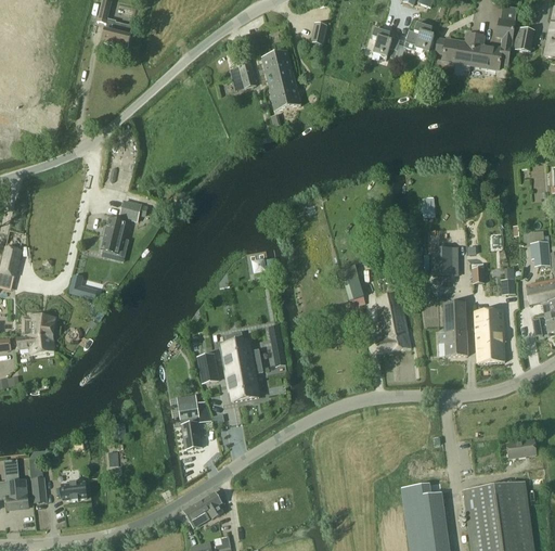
[(111,0),(102,0),(97,20),(105,22),(101,40),(127,47),(130,34),(132,24),(115,20),(116,18),(106,16),(111,0)]
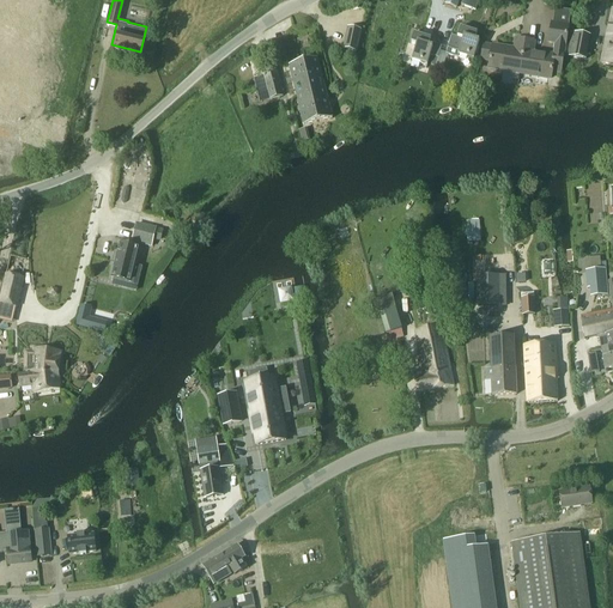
[(612,62),(612,4),(600,59),(612,62)]
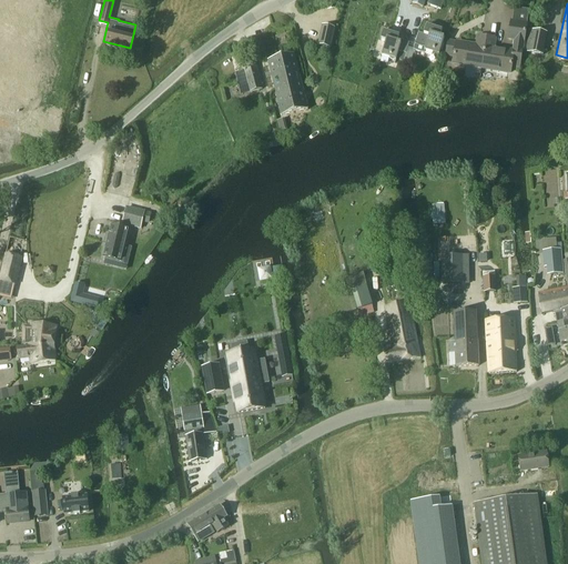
[(486,34),(482,64),(510,70),(511,63),(519,64),(526,20),(528,7),(513,4),(510,18),(507,36),(514,37),(513,48),(494,44),(495,36),(486,34)]
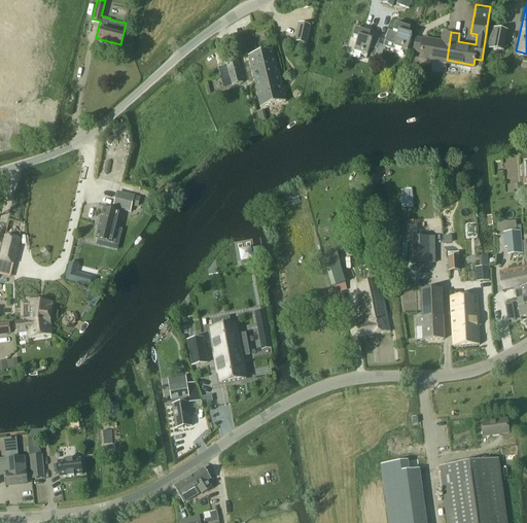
[(311,23),(299,20),(294,38),(307,41),(311,23)]
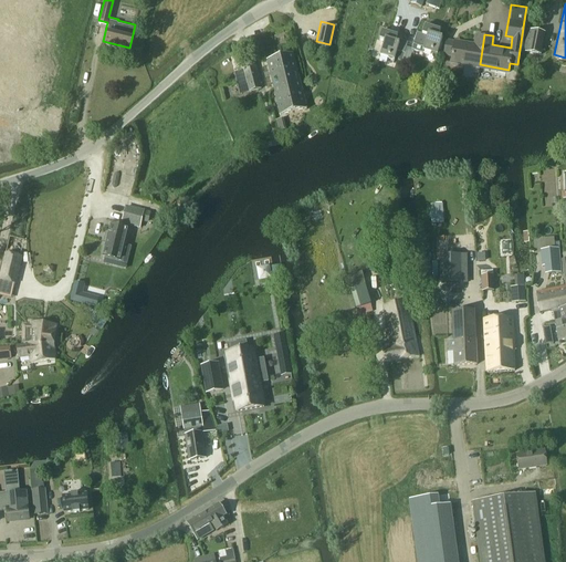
[(412,41),(410,47),(421,50),(422,47),(437,51),(442,34),(438,33),(440,27),(425,21),(421,34),(416,32),(412,41)]
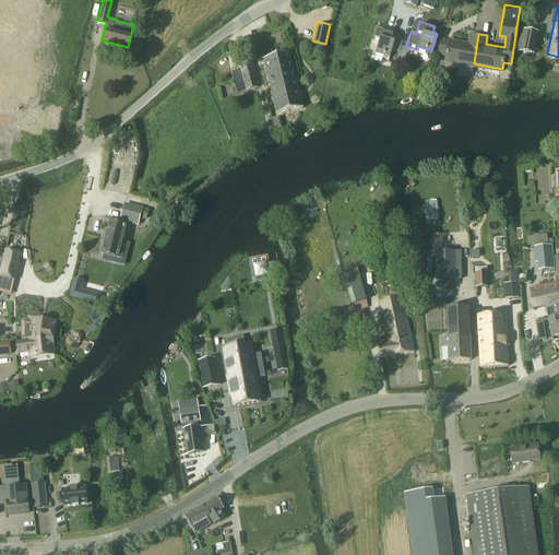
[(399,49),(402,38),(395,36),(395,35),(392,34),(392,31),(377,26),(375,36),(379,37),(375,51),(389,56),(392,47),(399,49)]
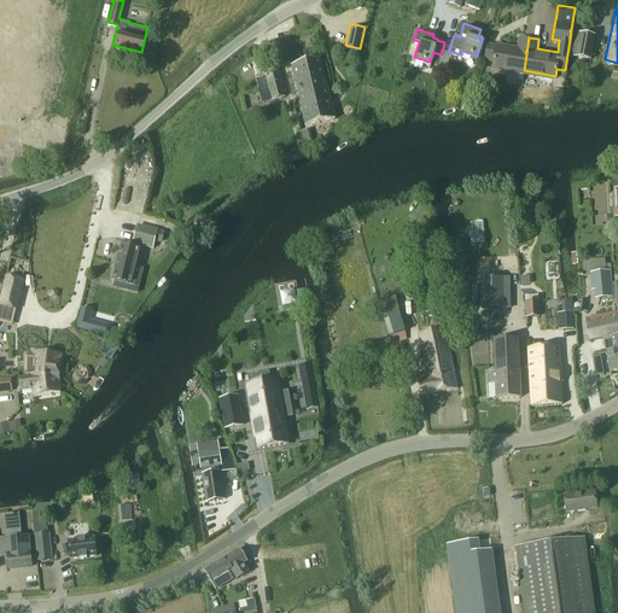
[(570,52),(590,56),(595,33),(575,29),(570,52)]
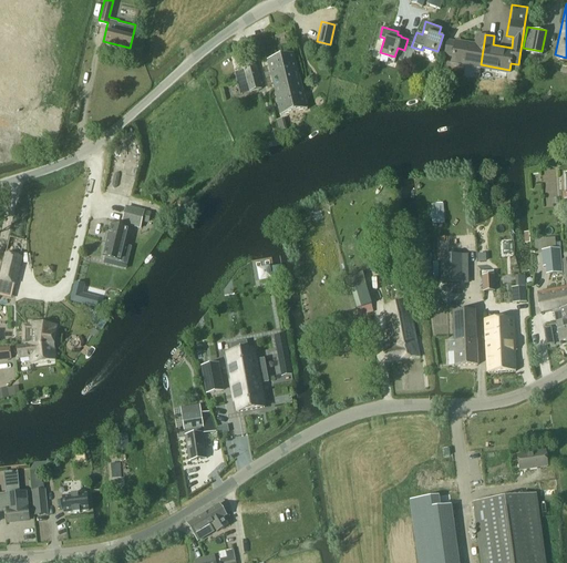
[(452,60),(481,64),(485,34),(476,32),(475,41),(453,38),(446,37),(444,52),(453,53),(452,60)]
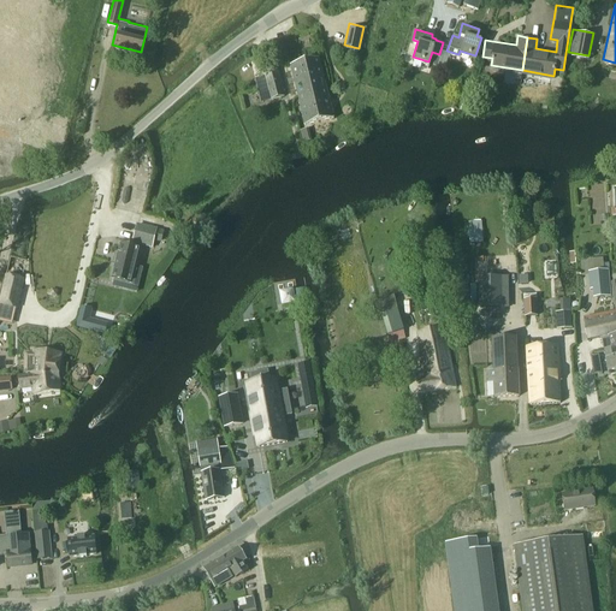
[(297,92),(326,84),(319,55),(290,63),(297,92)]
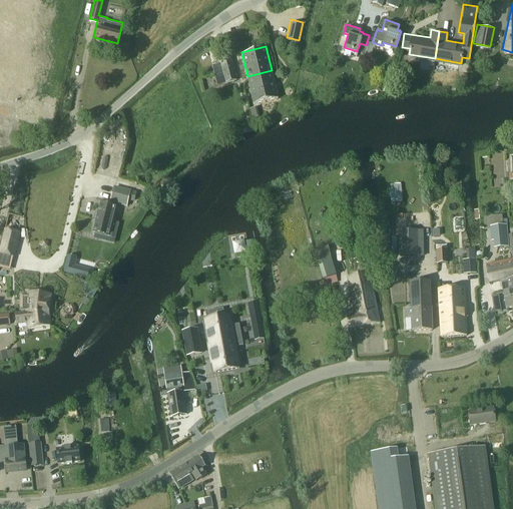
[(225,80),(236,77),(231,57),(212,62),(214,72),(223,70),(225,80)]
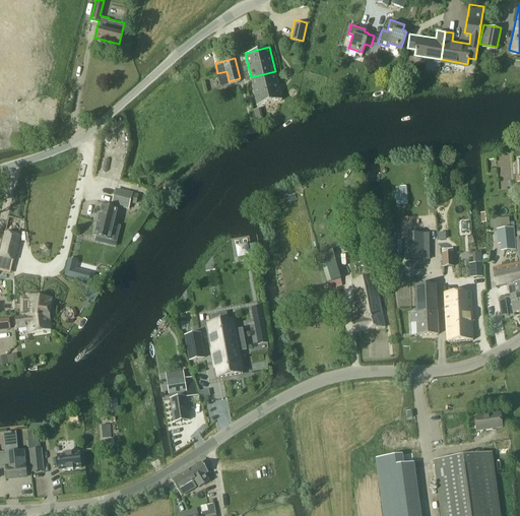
[(281,95),(275,71),(251,77),(257,102),(281,95)]
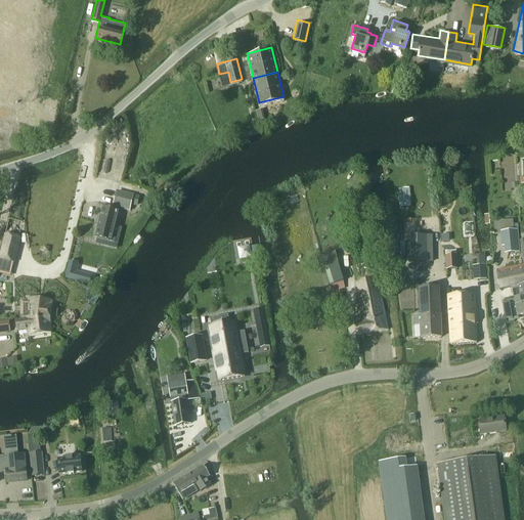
[(410,199),(409,184),(398,185),(399,200),(410,199)]
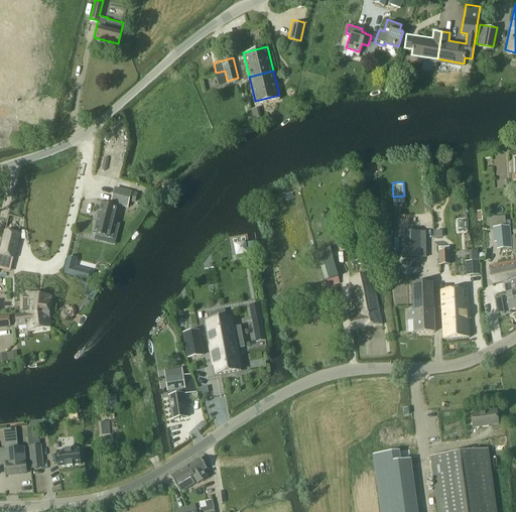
[(127,204),(131,188),(115,185),(112,201),(127,204)]
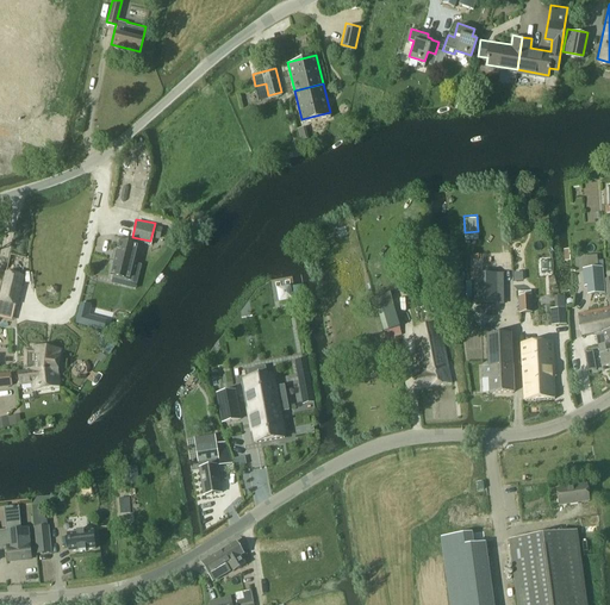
[(373,224),(348,232),(352,243),(377,235),(373,224)]
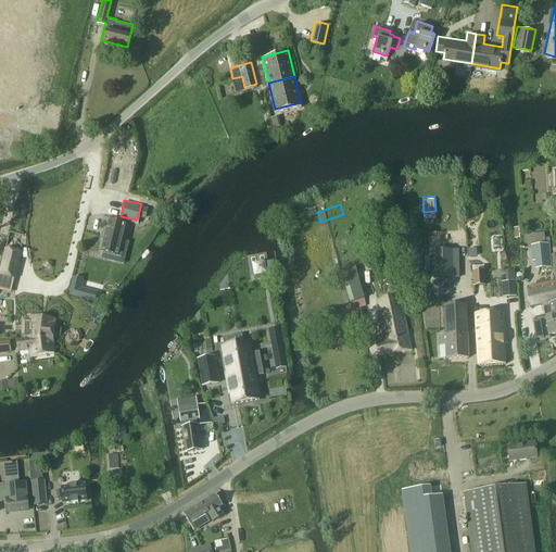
[(118,252),(125,222),(109,217),(101,248),(118,252)]
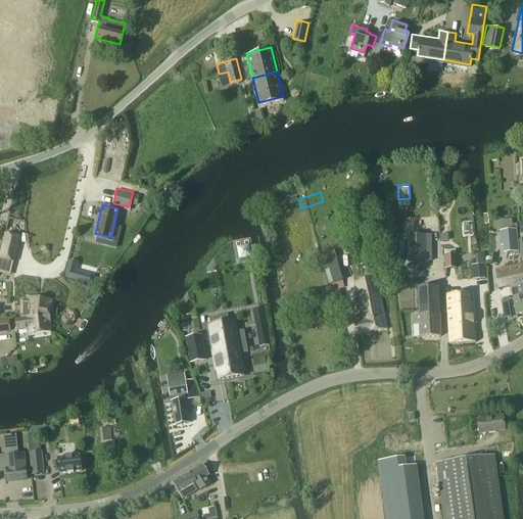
[(507,249),(517,248),(515,226),(500,228),(501,243),(506,242),(507,249)]
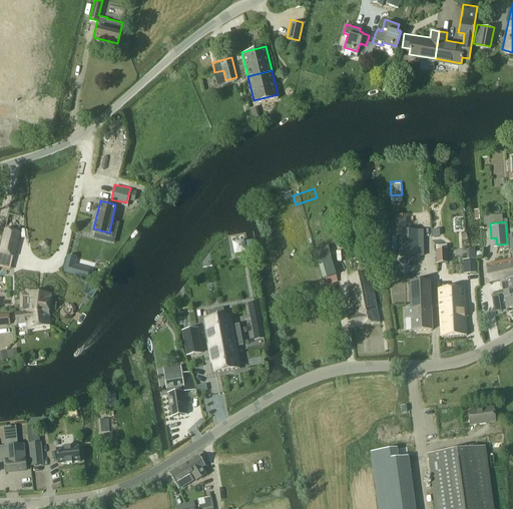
[(0,250),(13,253),(18,229),(6,226),(0,250)]
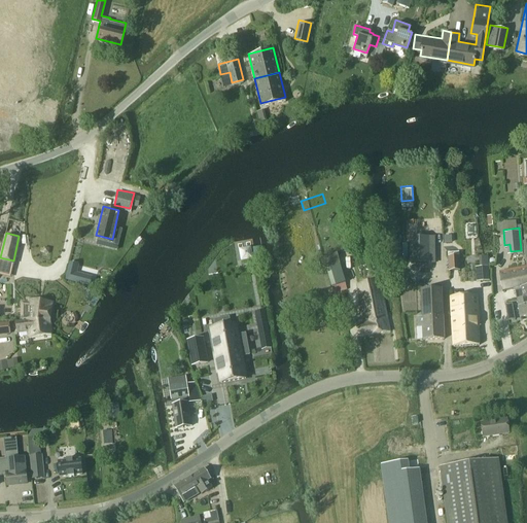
[(434,234),(410,235),(411,259),(434,258),(434,234)]
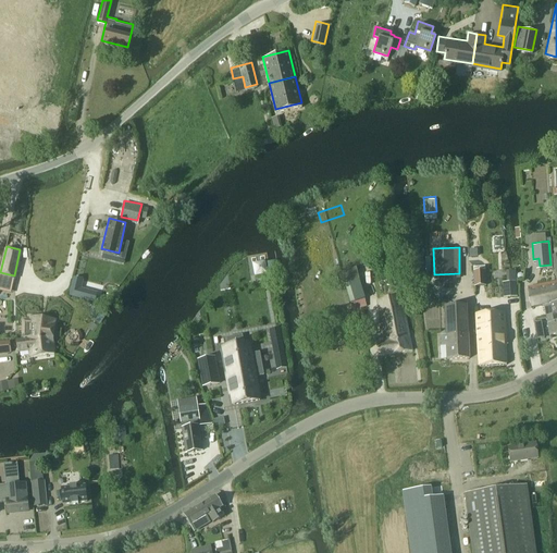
[(264,259),(254,260),(255,271),(265,269),(264,259)]
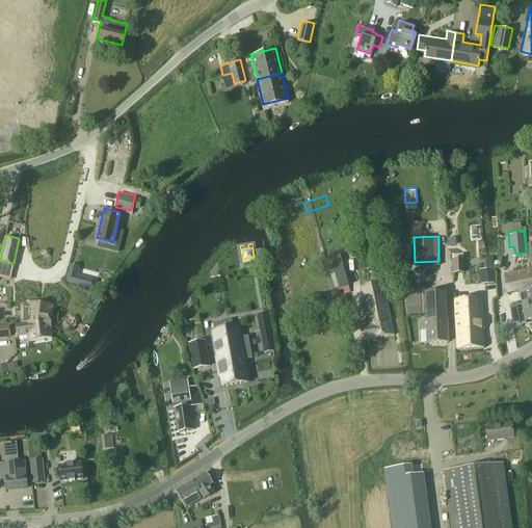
[(463,256),(452,256),(453,269),(463,269),(463,256)]
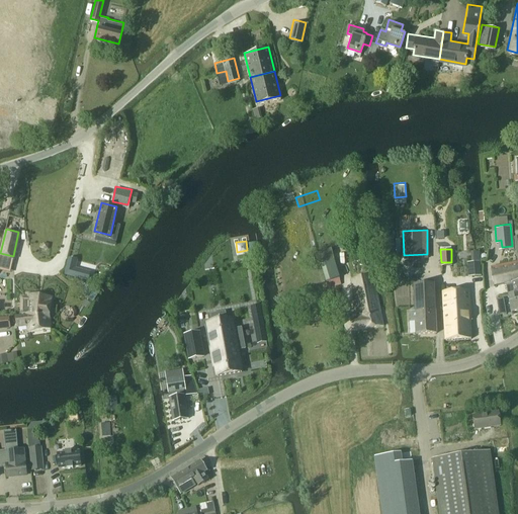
[(481,272),(480,258),(470,259),(471,273),(481,272)]
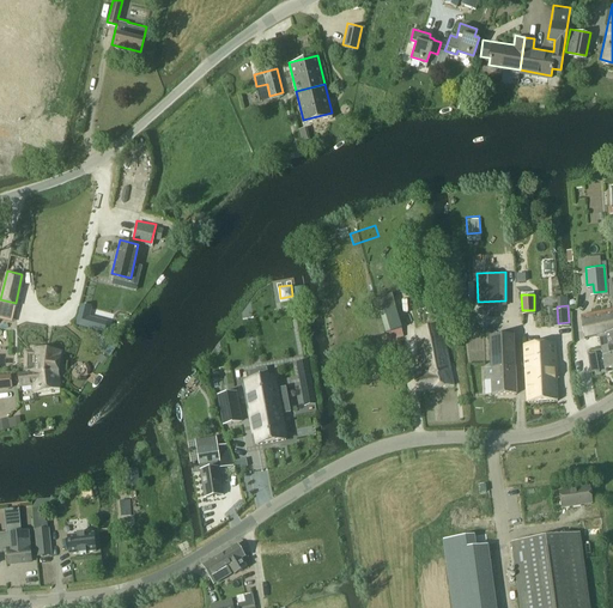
[(612,308),(612,306),(580,311),(580,318),(583,334),(599,330),(601,351),(610,350),(610,352),(612,351),(612,340),(608,341),(606,330),(612,328),(612,308)]
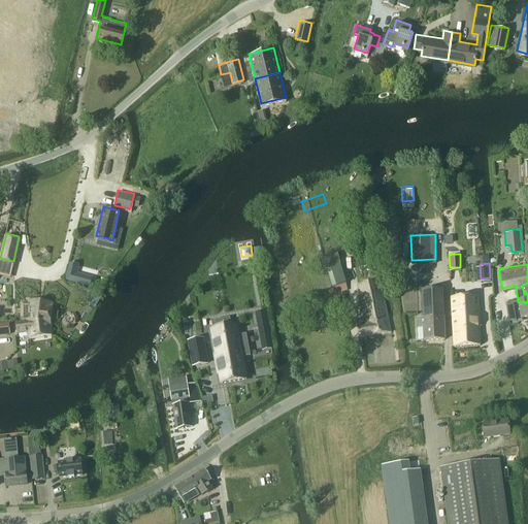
[(69,269),(67,276),(91,283),(92,275),(76,271),(69,269)]
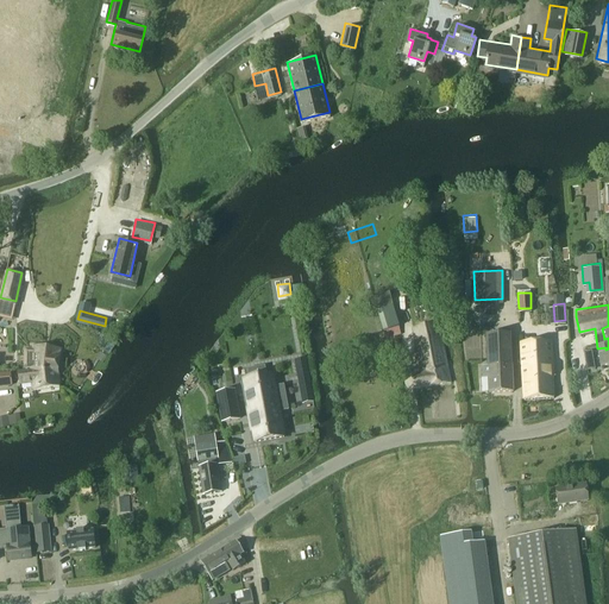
[(414,387),(450,378),(438,319),(412,325),(420,365),(410,366),(414,387)]
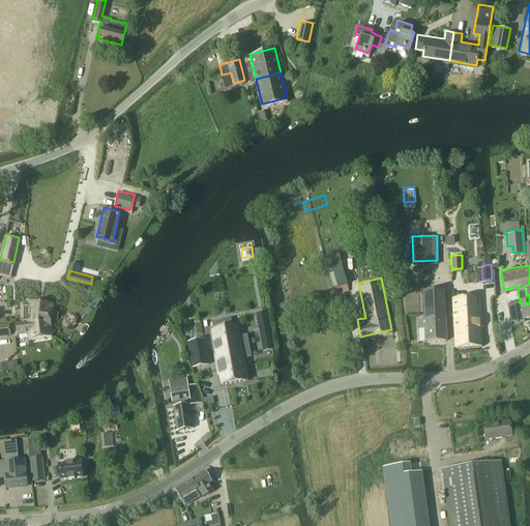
[(445,315),(444,315),(443,287),(421,288),(422,316),(419,316),(419,325),(424,325),(424,339),(446,338),(445,315)]
